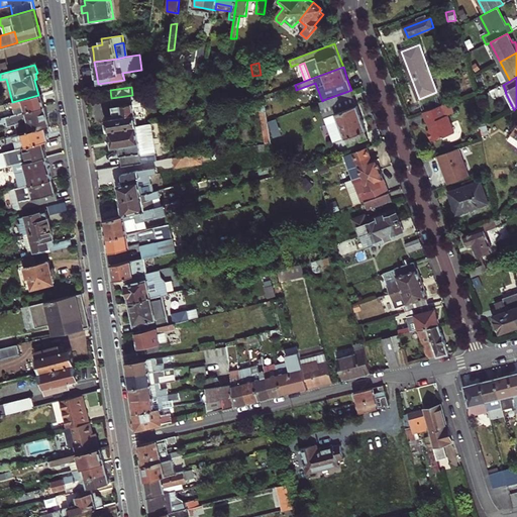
[(362,117),(356,105),(351,90),(323,100),(322,101),(319,102),(327,125),(339,120),(345,138),(348,146),(369,138),(366,131),(367,130),(362,117)]
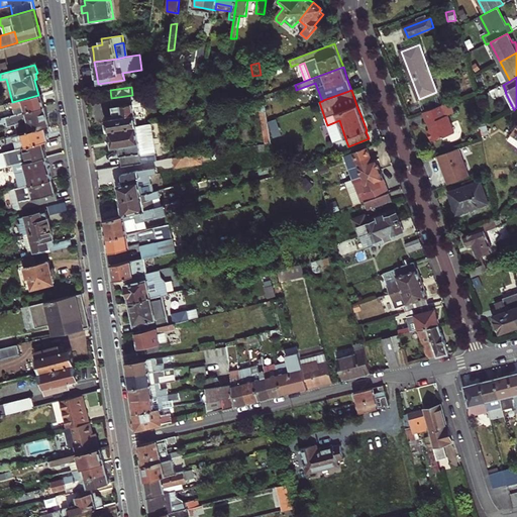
[(15,115),(44,107),(43,102),(41,94),(38,95),(12,102),(15,115)]
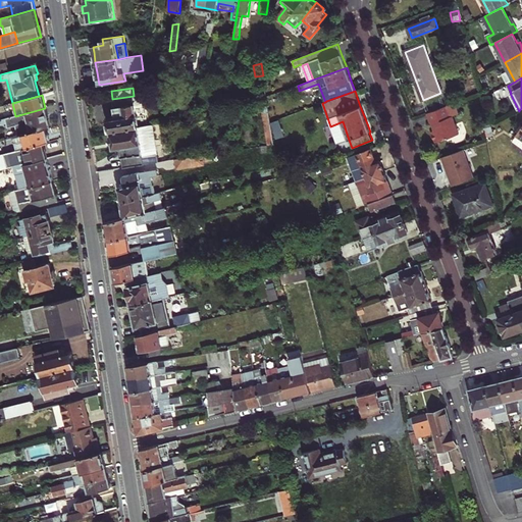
[(134,97),(136,107),(146,106),(148,103),(147,97),(144,95),(134,97)]
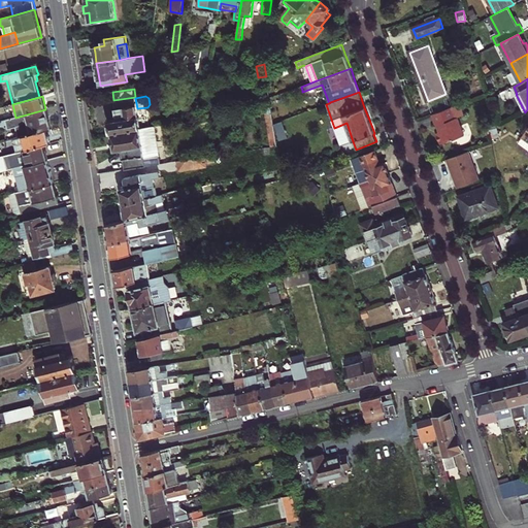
[(116,111),(117,120),(110,121),(112,133),(140,128),(137,108),(135,98),(135,97),(113,100),(116,111)]
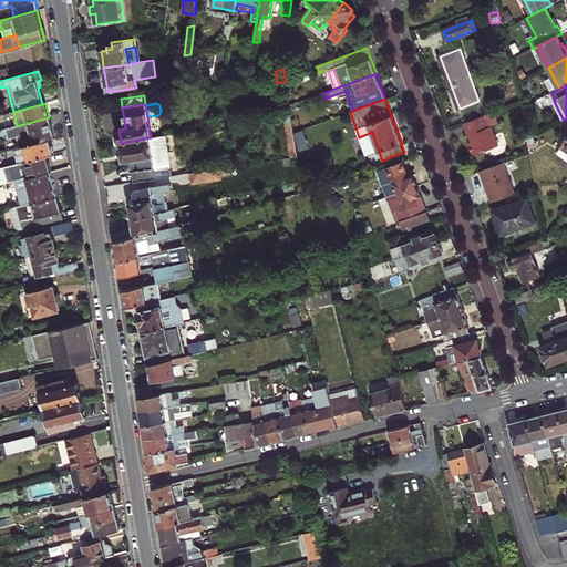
[(494,125),(500,124),(495,112),(465,123),(473,142),(470,143),(472,150),(474,155),(502,145),(494,125)]
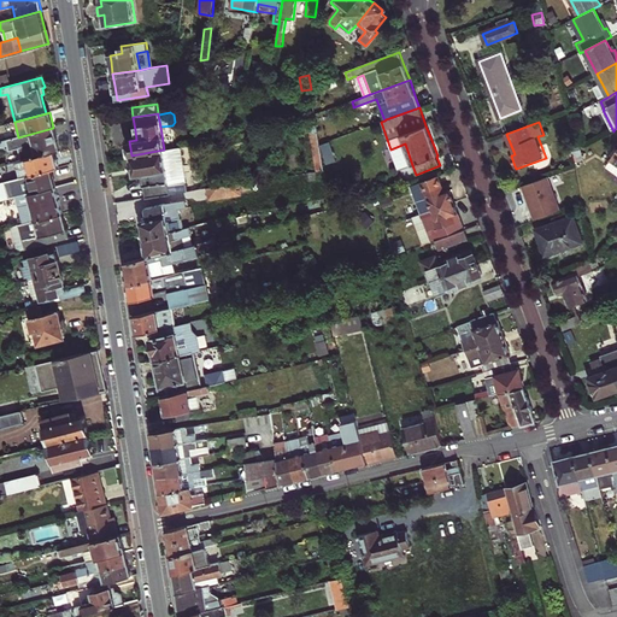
[(316,125),(309,127),(316,171),(324,170),(319,145),(316,125)]
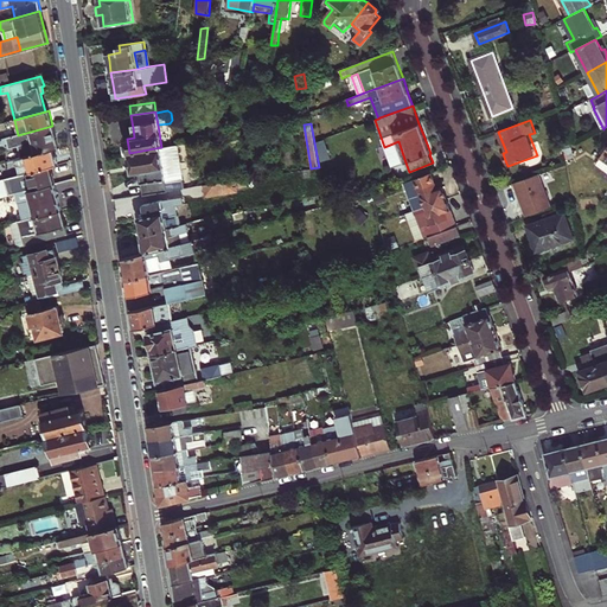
[(21,158),(53,149),(58,148),(56,138),(52,126),(18,135),(0,139),(0,148),(8,146),(10,149),(18,147),(21,158)]
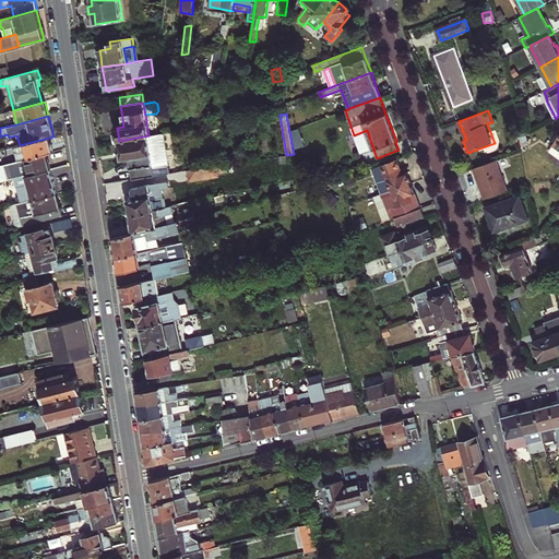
[(290,131),(296,149),(306,146),(299,129),(290,131)]
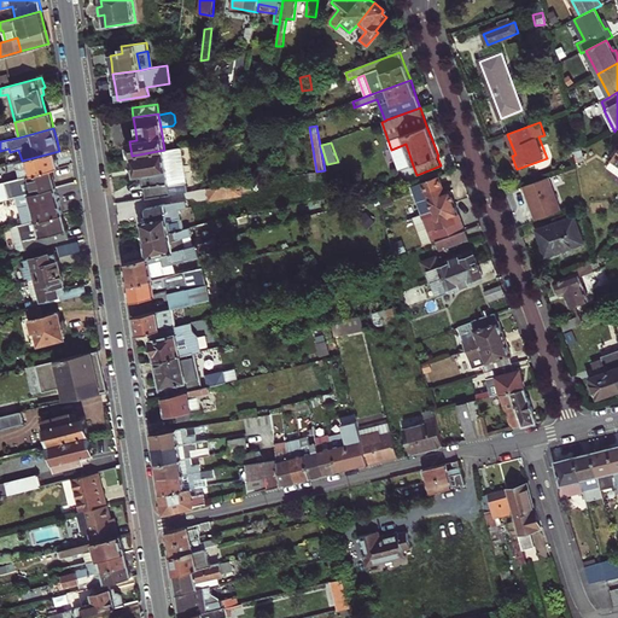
[(391,150),(398,170),(413,165),(406,144),(391,150)]
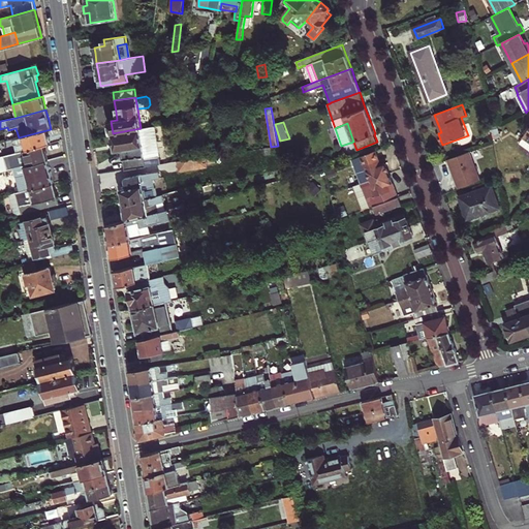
[(115,151),(122,150),(125,170),(160,164),(155,126),(141,128),(113,133),(115,148),(115,151)]
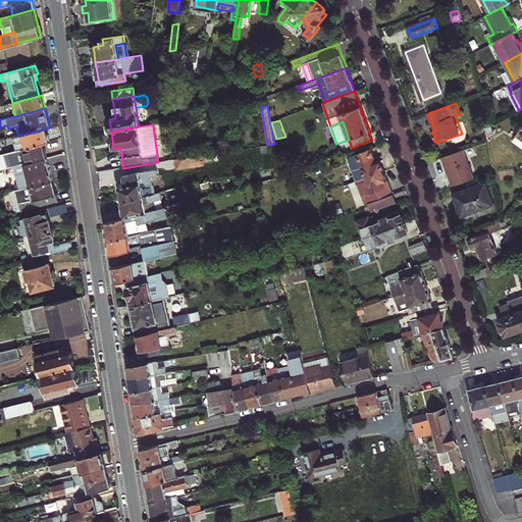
[(484,126),(486,137),(493,135),(491,124),(484,126)]
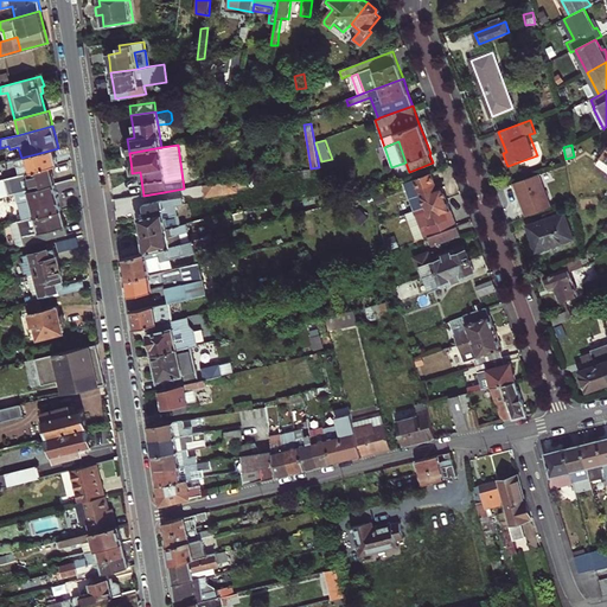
[(51,167),(58,165),(57,160),(55,155),(58,154),(57,152),(55,153),(53,149),(21,158),(17,159),(20,176),(51,167)]
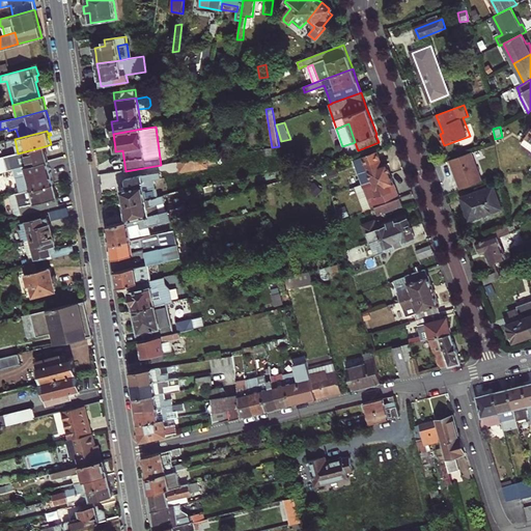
[(530,141),(526,138),(522,144),(530,150),(530,141)]
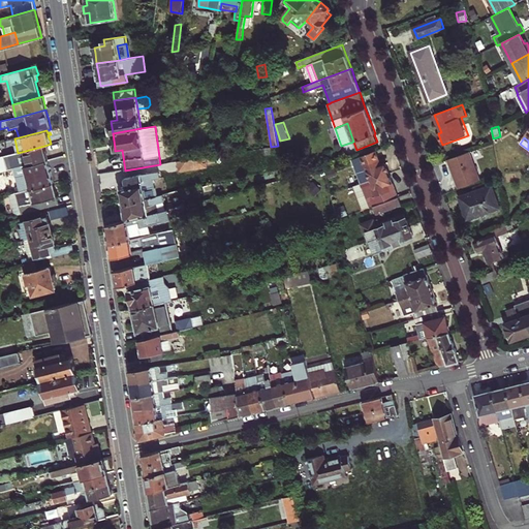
[(4,156),(8,170),(13,169),(49,160),(47,154),(44,146),(18,153),(4,156)]
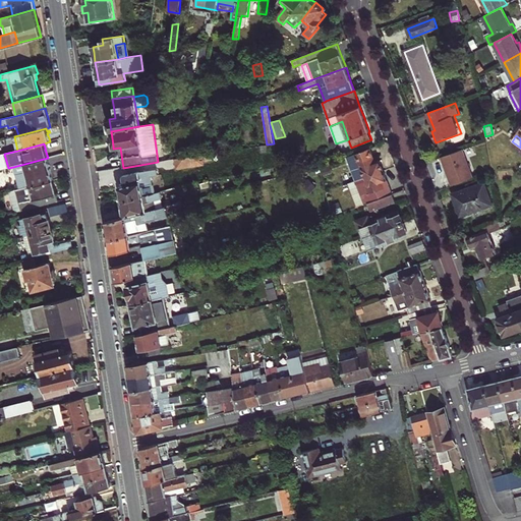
[(347,157),(356,180),(366,177),(384,171),(381,165),(380,161),(374,163),(369,149),(347,157)]
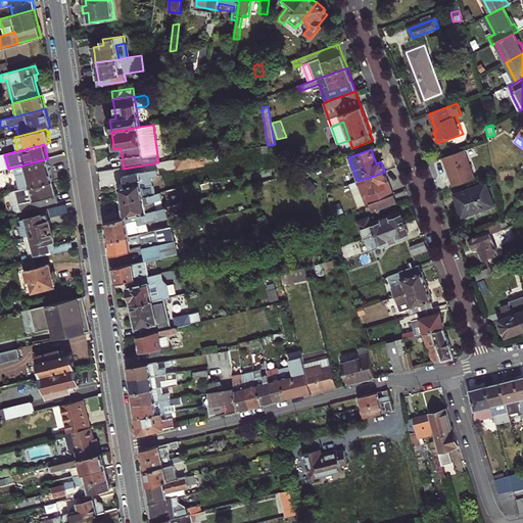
[(475,178),(465,150),(443,157),(452,178),(453,178),(455,186),(475,178)]
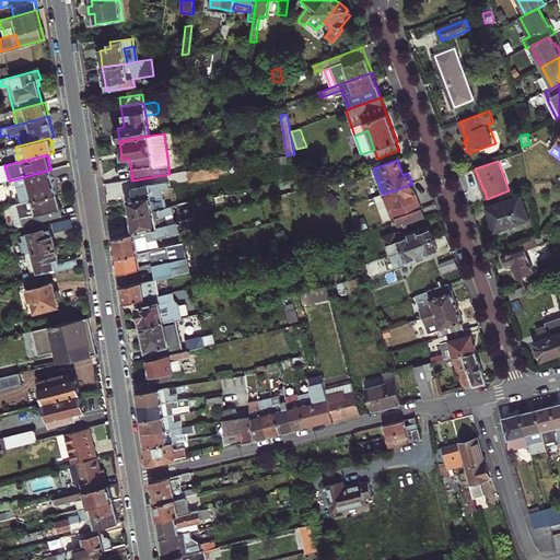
[(19,205),(57,194),(55,183),(51,170),(14,179),(20,198),(16,199),(19,205)]
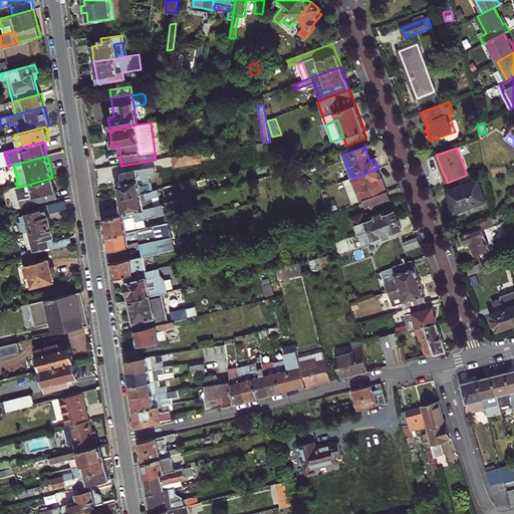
[(317,165),(319,174),(326,172),(324,163),(317,165)]
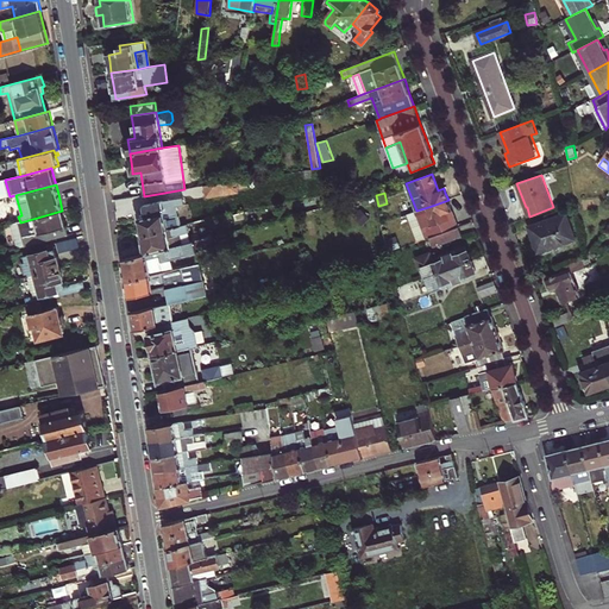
[(145,218),(139,219),(142,234),(182,225),(177,206),(184,205),(183,198),(163,200),(144,206),(145,213),(145,218)]
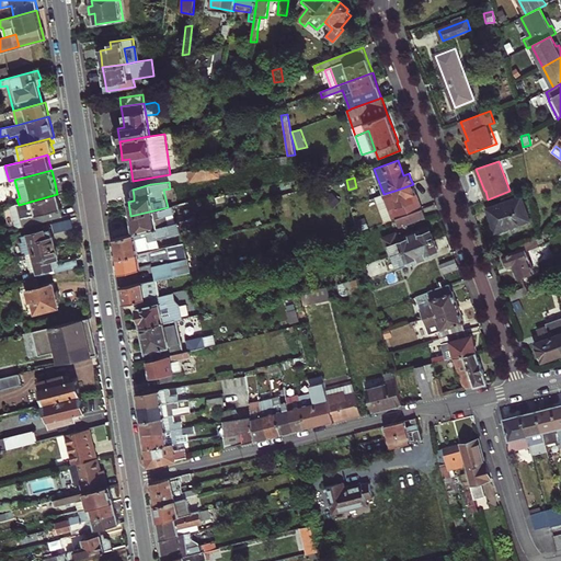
[(419,198),(416,199),(416,197),(415,195),(416,194),(413,184),(395,191),(384,194),(382,195),(392,219),(392,220),(396,219),(423,209),(419,198)]
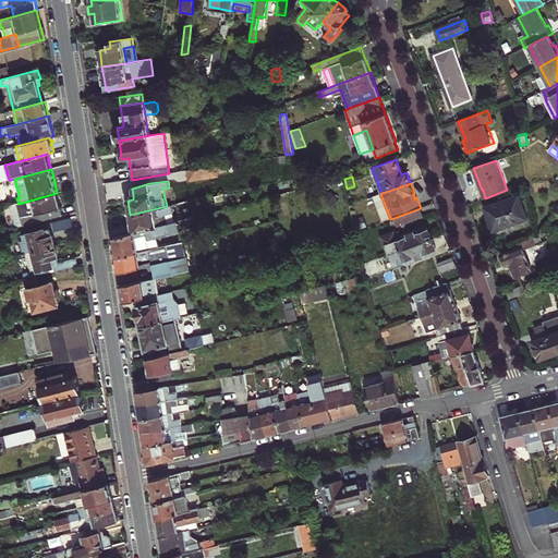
[(10,205),(16,228),(63,216),(61,207),(57,193),(19,204),(10,205)]
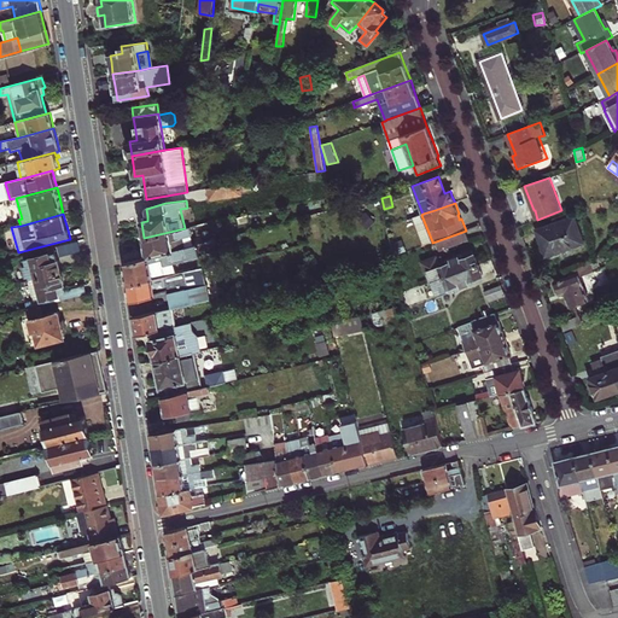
[(421,215),(414,217),(424,245),(432,242),(421,215)]
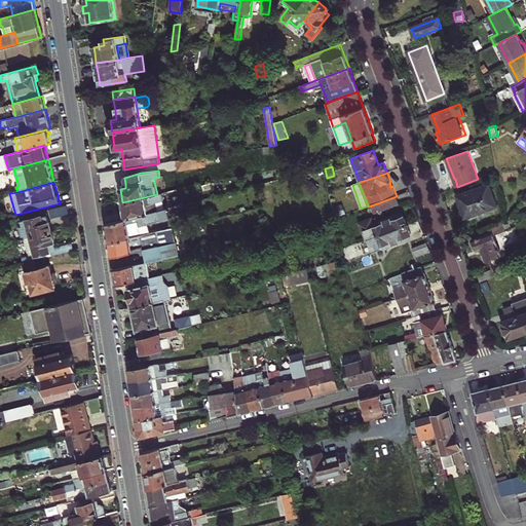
[(465,217),(496,205),(488,185),(457,196),(462,209),(465,217)]
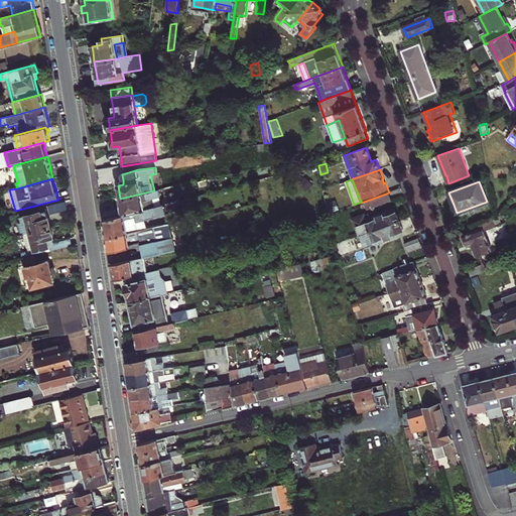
[(154,190),(120,199),(122,207),(123,215),(155,207),(153,199),(160,197),(159,189),(154,190)]
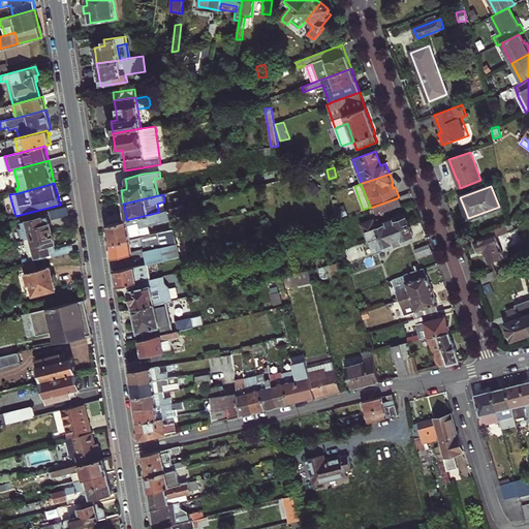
[(373,207),(376,214),(401,205),(399,197),(373,207)]
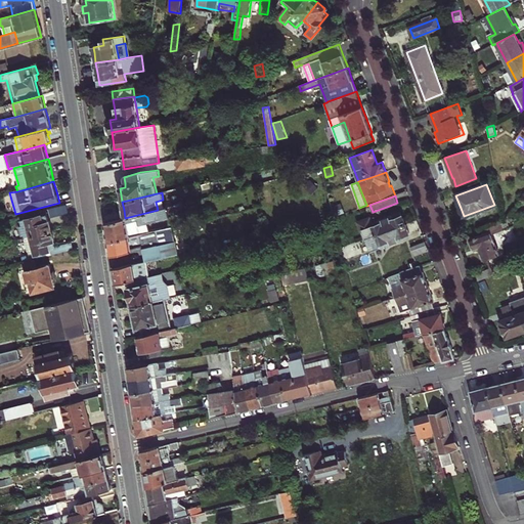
[(125,218),(105,223),(106,231),(108,242),(133,235),(132,228),(140,226),(140,225),(147,223),(170,217),(170,215),(185,211),(183,203),(158,210),(125,218)]
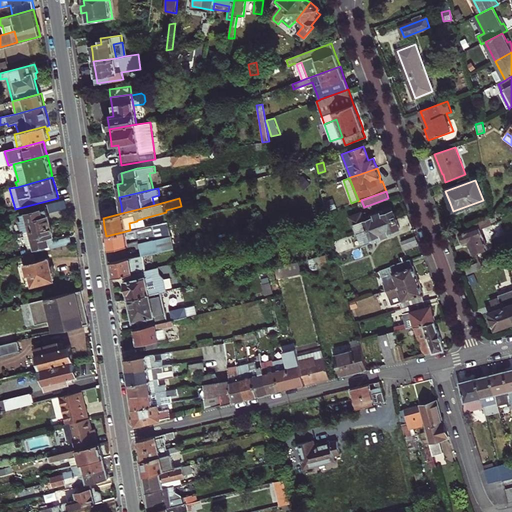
[(66,203),(65,200),(48,204),(50,213),(67,208),(66,203)]
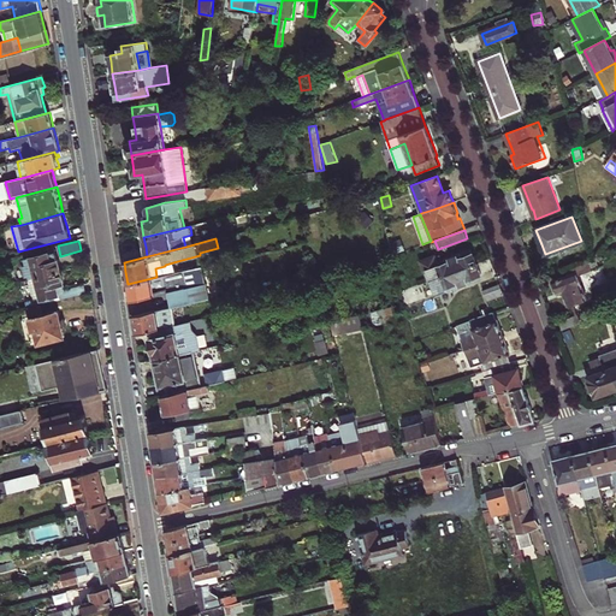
[(29,279),(61,272),(59,260),(58,261),(55,261),(53,253),(24,259),(29,279)]
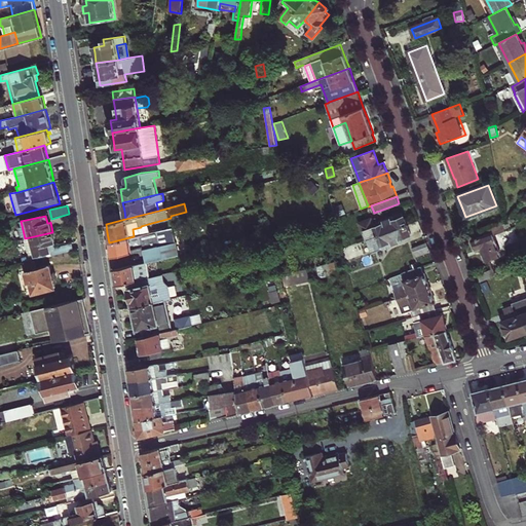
[(361,223),(367,239),(407,225),(405,220),(404,216),(395,220),(393,217),(373,224),(372,219),(361,223)]
